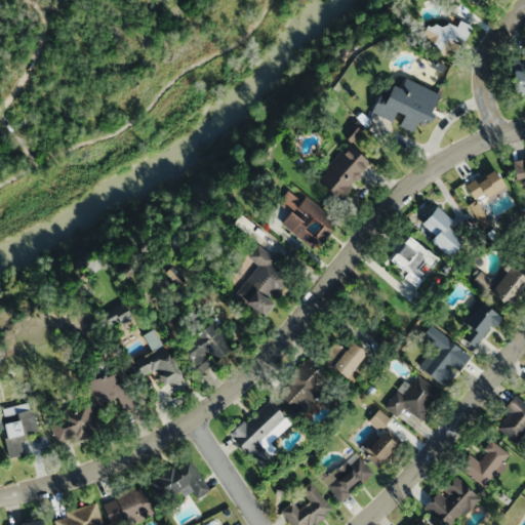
[(454,59),(471,26),(458,19),(454,27),(434,16),(421,43),(454,59)]
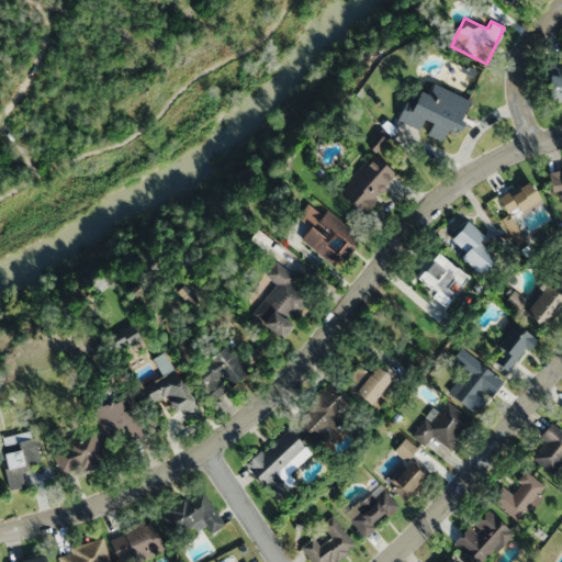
[(561,69),(546,69),(546,101),(561,100),(561,69)]
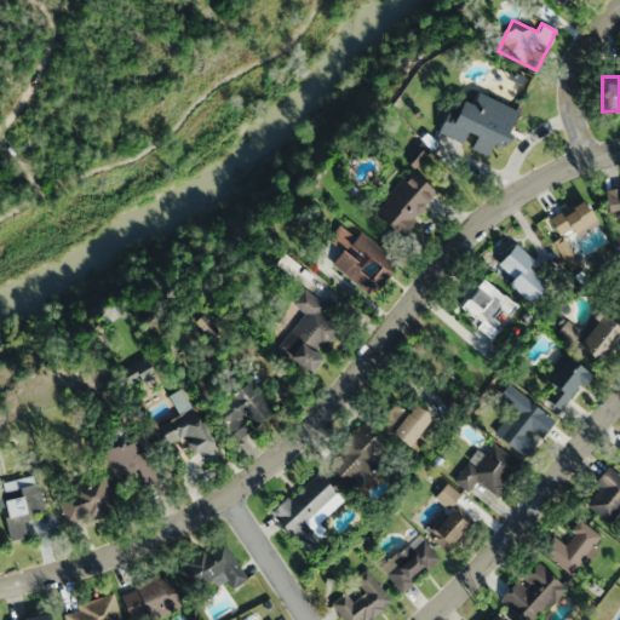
[(517,112),(477,91),(470,105),(454,97),(436,132),(465,145),(469,138),(497,153),(517,112)]
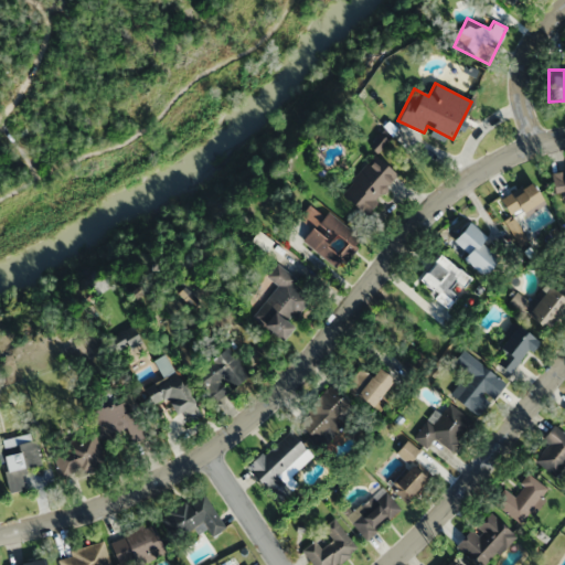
[(396,176),(373,156),(341,195),(365,214),(396,176)]
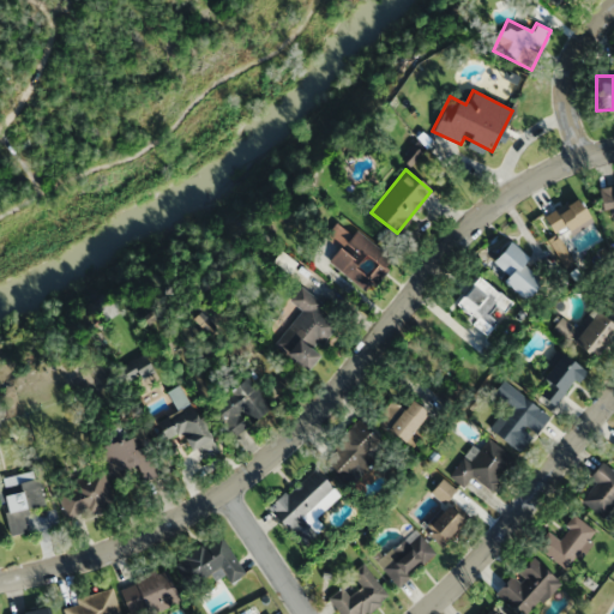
[(613,214),(613,184),(600,185),(600,214),(613,214)]
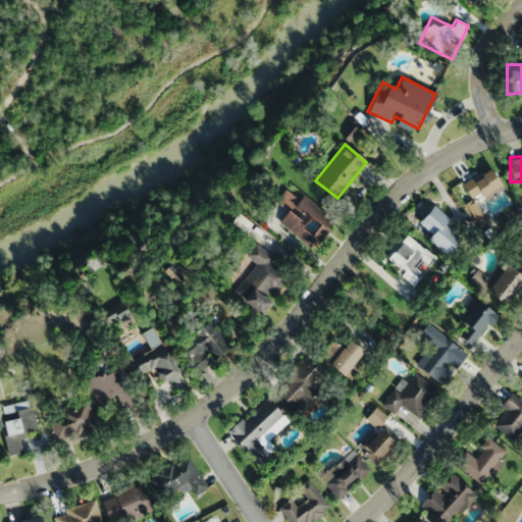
[(472,200),(479,194),(485,201),(502,187),(486,167),(462,188),(472,200)]
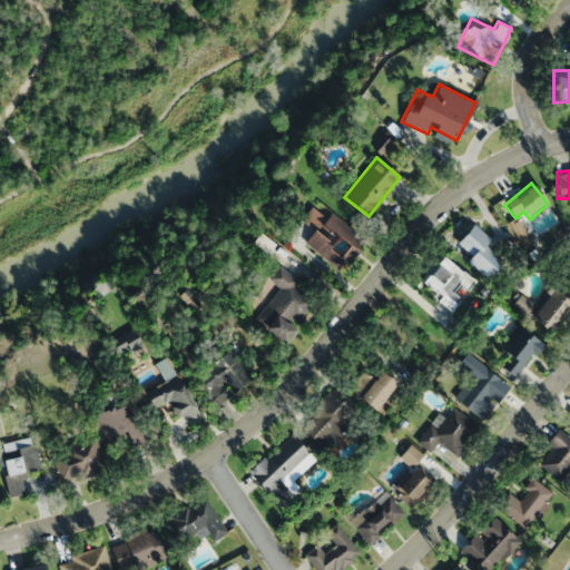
[(316,203),(302,218),(314,231),(303,242),(337,274),(363,246),(316,203)]
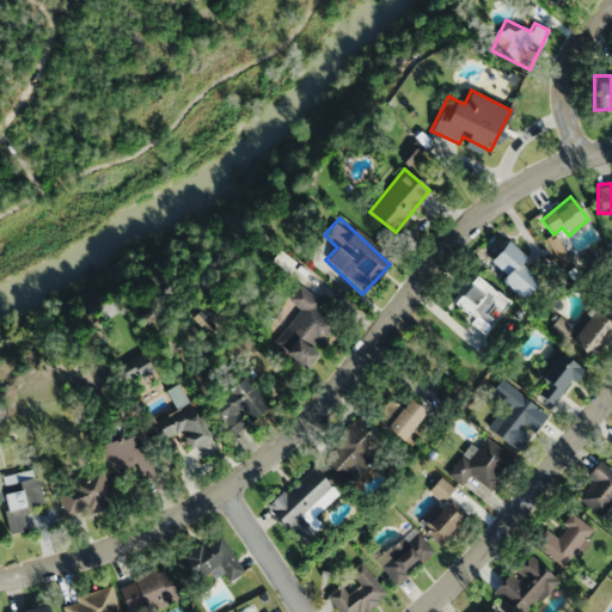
[(521,263),(526,257),(508,240),(487,263),(524,297),(539,280),(521,263)]
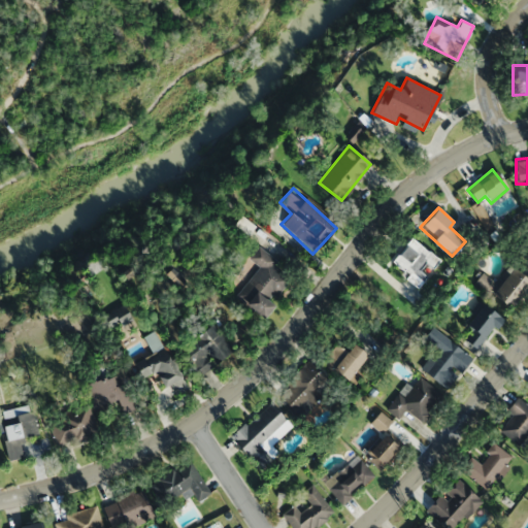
[(419,288),(440,261),(411,237),(390,264),(419,288)]
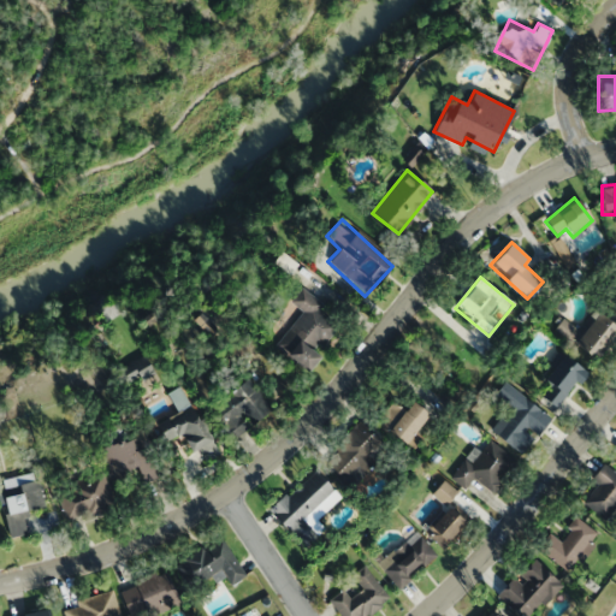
[(274,348),(307,373),(319,356),(317,355),(337,327),(318,313),(323,306),(301,289),(290,303),(302,312),(274,348)]
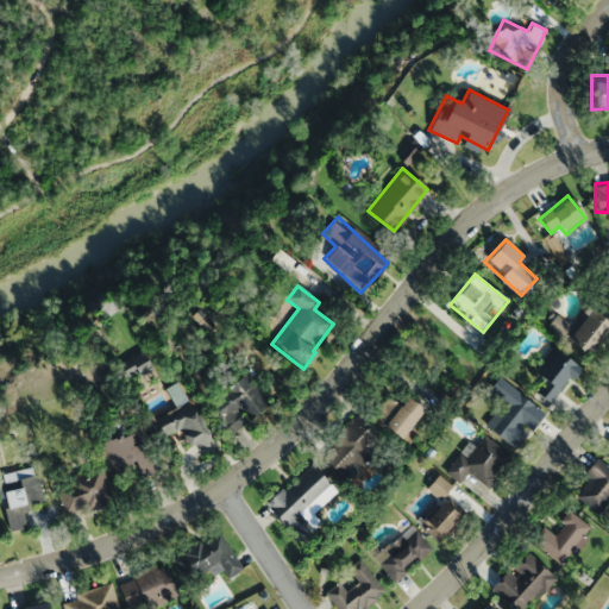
[(557,315),(550,326),(588,357),(608,330),(608,324),(588,307),(571,327),(557,315)]
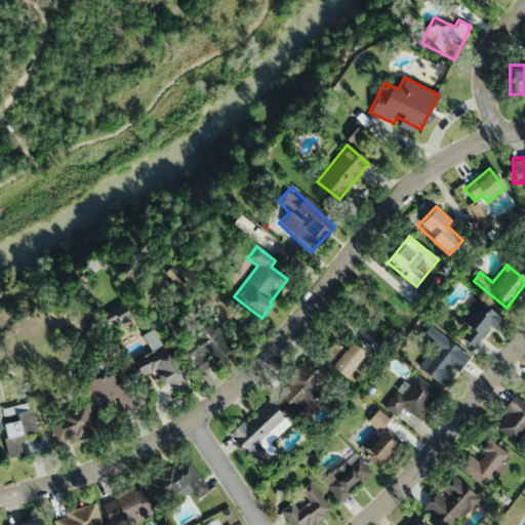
[(133,318),(124,301),(99,315),(109,331),(133,318)]
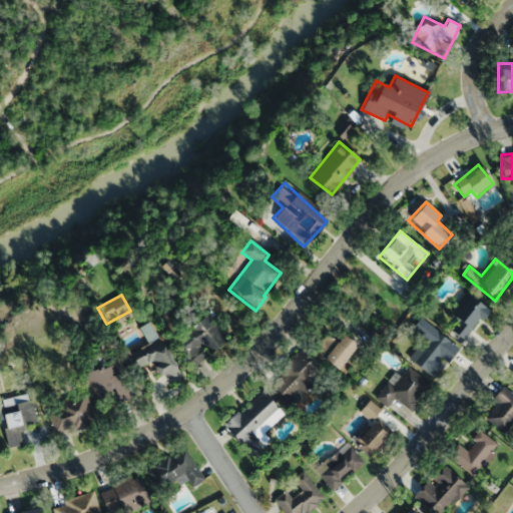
[(488,312),(470,296),(451,316),(458,323),(452,330),(463,340),(488,312)]
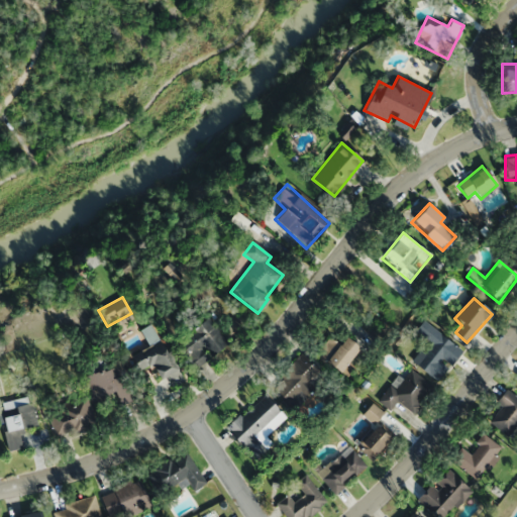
[(182,336),(199,365),(229,346),(212,318),(182,336)]
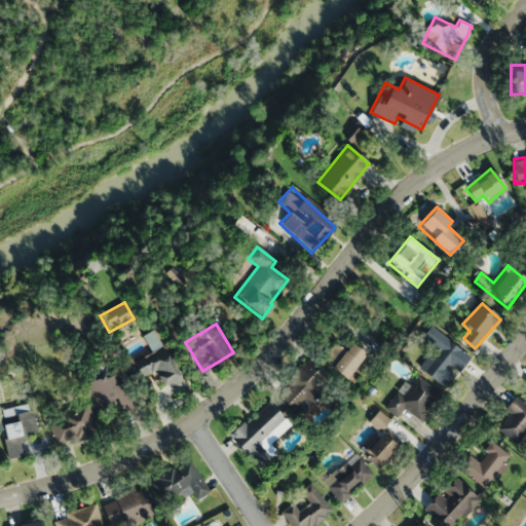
[(430,326),(421,338),(436,348),(420,369),(445,387),(470,355),(430,326)]
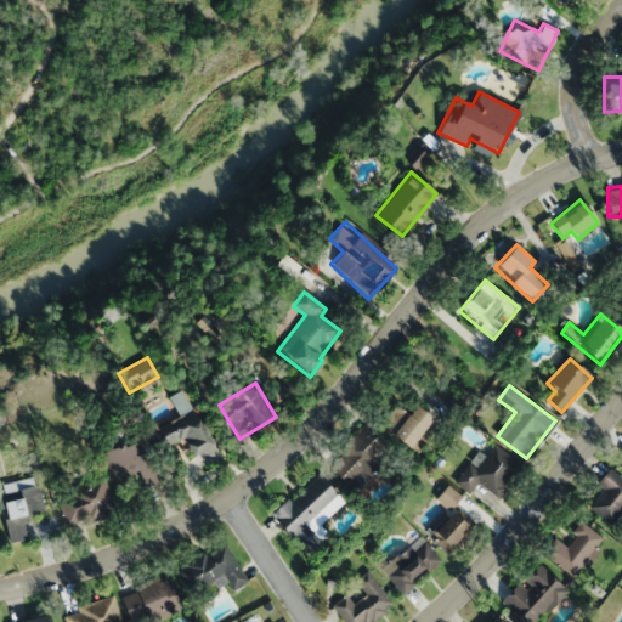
[(170,446),(186,436),(203,463),(220,452),(186,396),(174,403),(181,417),(159,430),(170,446)]
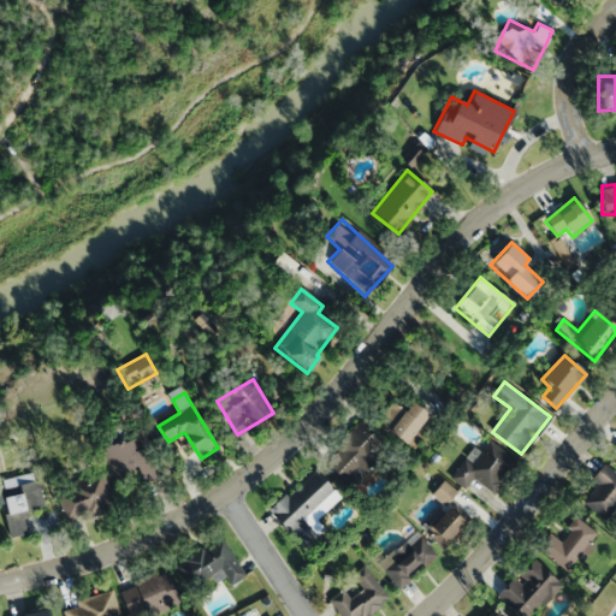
[(402,410),(397,404),(378,419),(398,444),(428,419),(413,401),(402,410)]
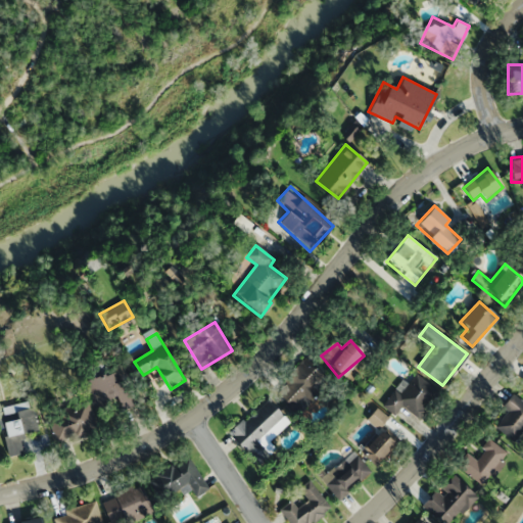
[(275,391),(295,411),(327,379),(306,360),(275,391)]
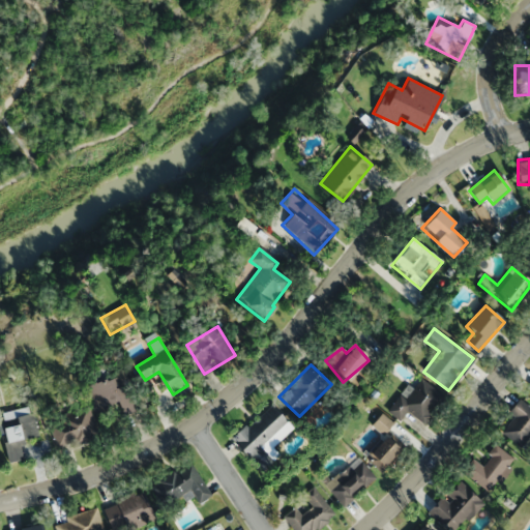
[(387,412),(400,421),(408,411),(425,425),(446,398),(416,375),(387,412)]
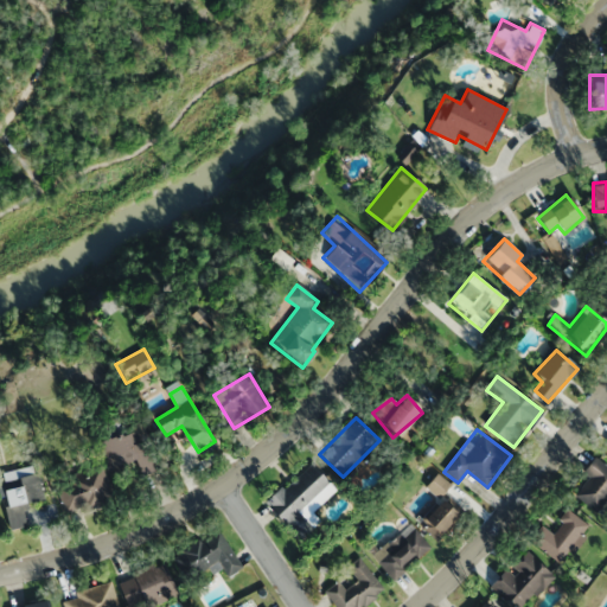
[(109,473),(136,464),(141,477),(159,470),(147,439),(134,443),(129,432),(98,443),(109,473)]
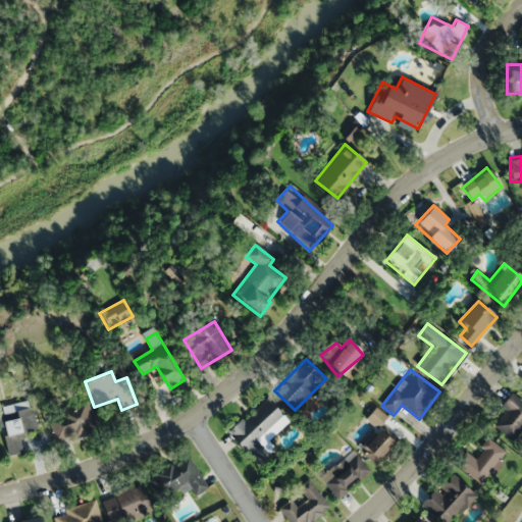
[(513,441),(521,430),(521,400),(512,392),(501,405),(507,410),(493,425),(513,441)]
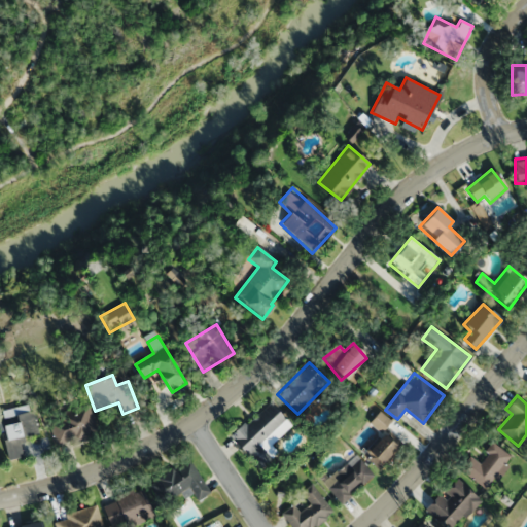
[(48,417),(62,447),(98,431),(85,401),(48,417)]
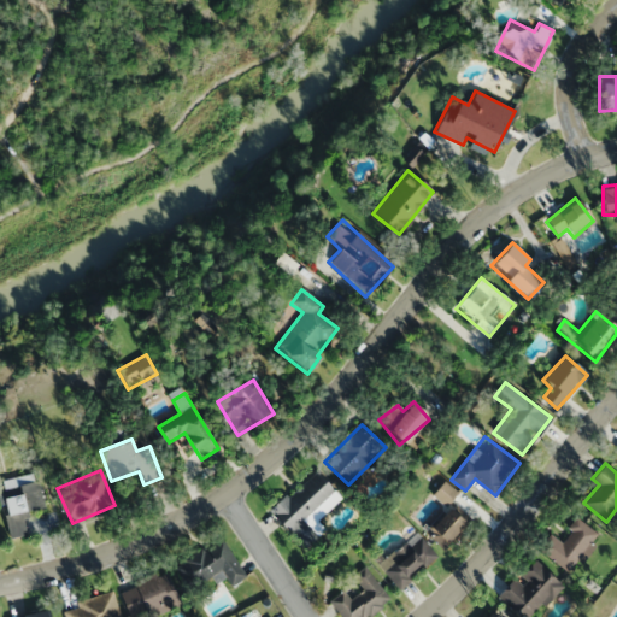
[(269,510),(301,550),(321,534),(312,523),(340,499),(316,470),(269,510)]
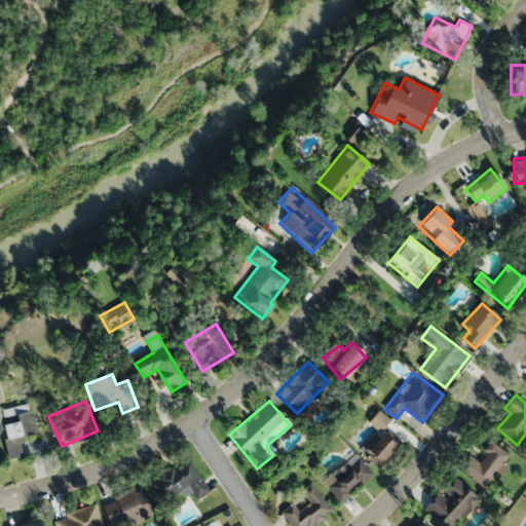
[(39,435),(31,403),(0,410),(0,416),(10,458),(27,455),(23,438),(39,435)]
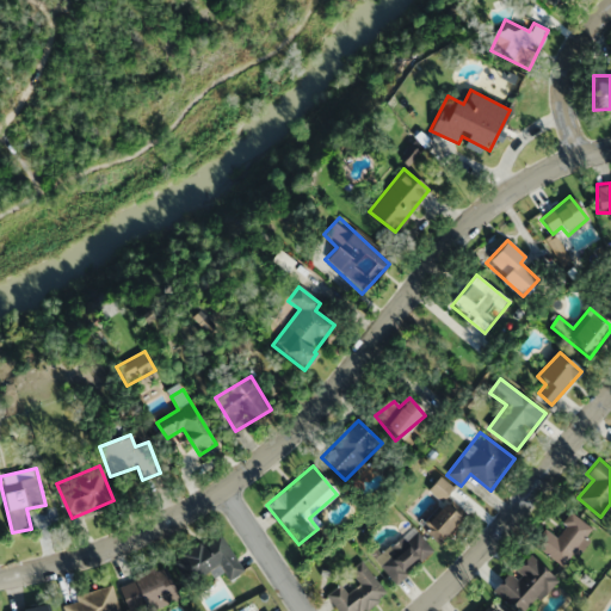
[(461,522),(443,504),(420,526),(438,544),(461,522)]
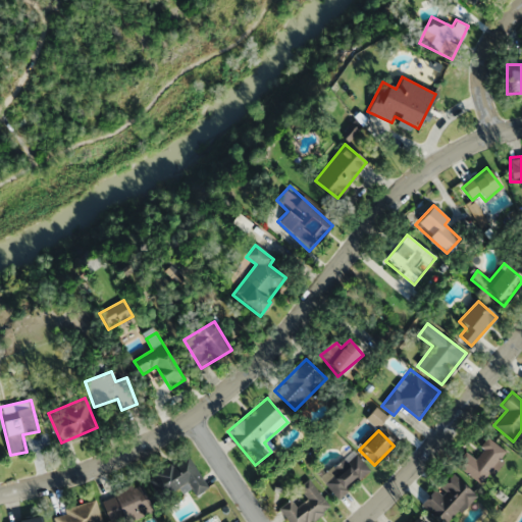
[(480,484),(506,453),(489,438),(474,458),(466,452),(455,465),(480,484)]
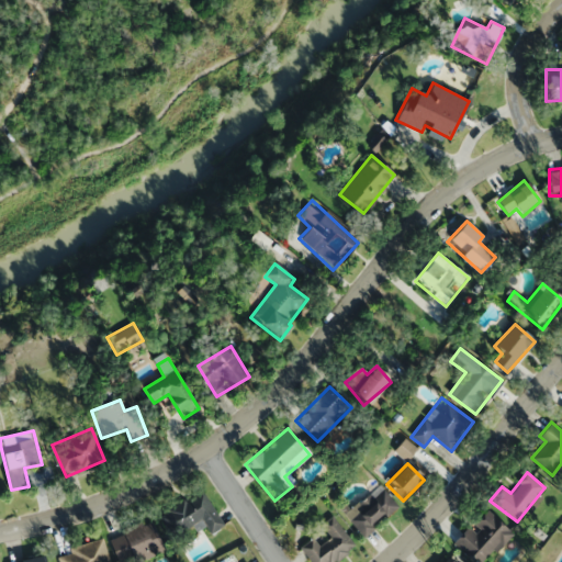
[(363,537),(397,507),(378,484),(344,513),(363,537)]
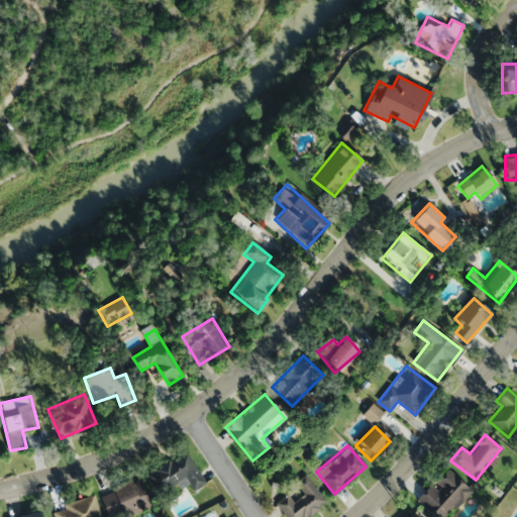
[(146,473),(158,495),(188,478),(195,491),(207,484),(190,449),(146,473)]
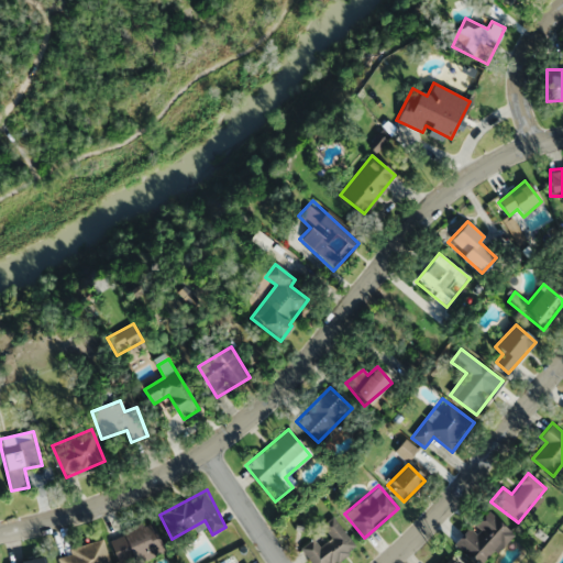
[(485,562),(514,536),(487,510),(455,542),(476,562),(485,562)]
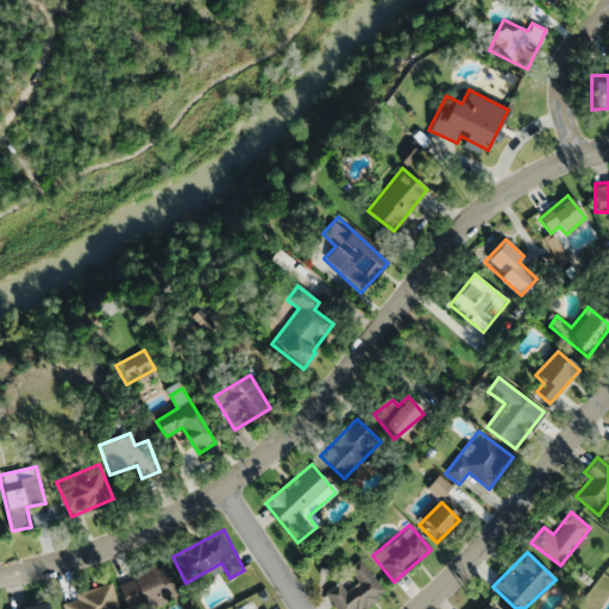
[(336,608),(360,608),(384,592),(360,560),(346,570),(355,582),(344,590),(338,582),(324,594),(336,608)]
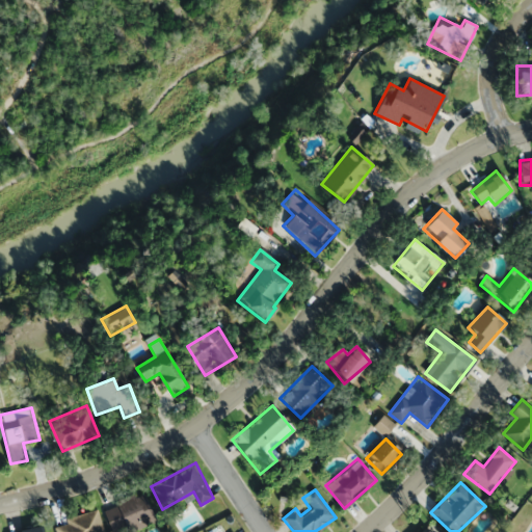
[(104,507),(113,531),(130,531),(157,523),(145,491),(104,507)]
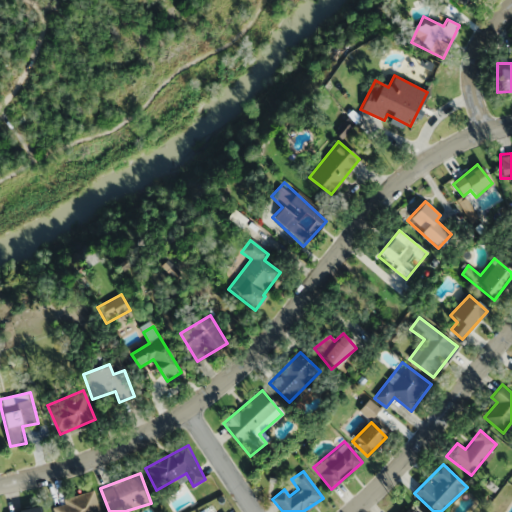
[(52,502),(54,511),(99,511),(94,491),(52,502)]
